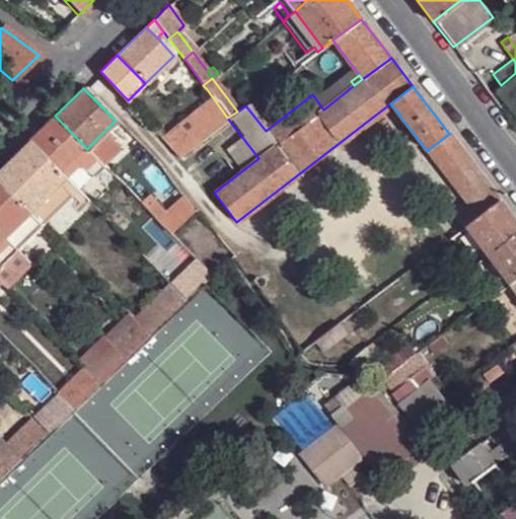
[(227,118),(207,89),(194,99),(165,127),(157,133),(177,155),(227,118)]
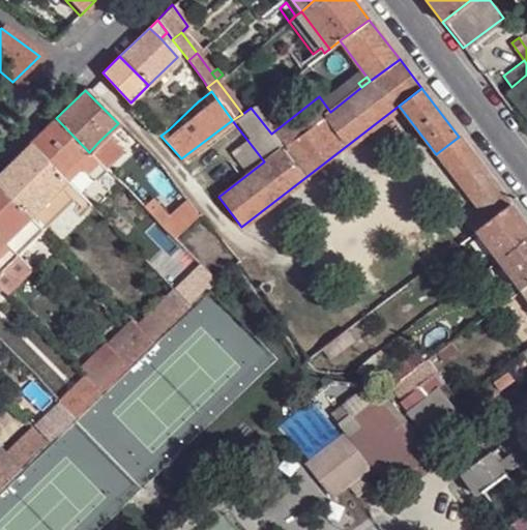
[(56,118),(29,144),(62,179),(68,172),(77,165),(89,152),(56,118)]
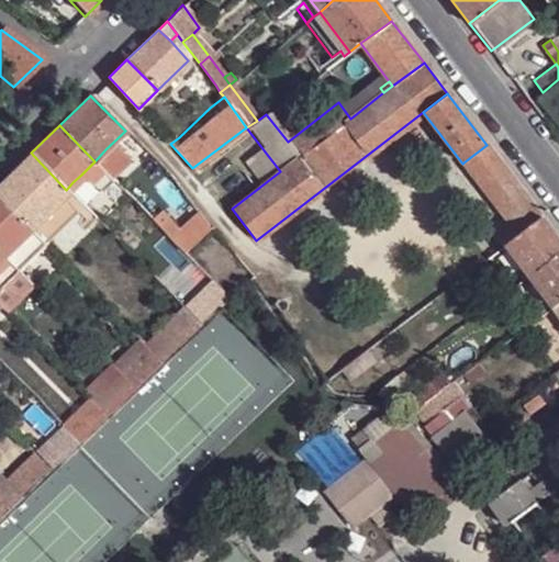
[(496,157),(487,145),(464,163),(472,176),(496,157)]
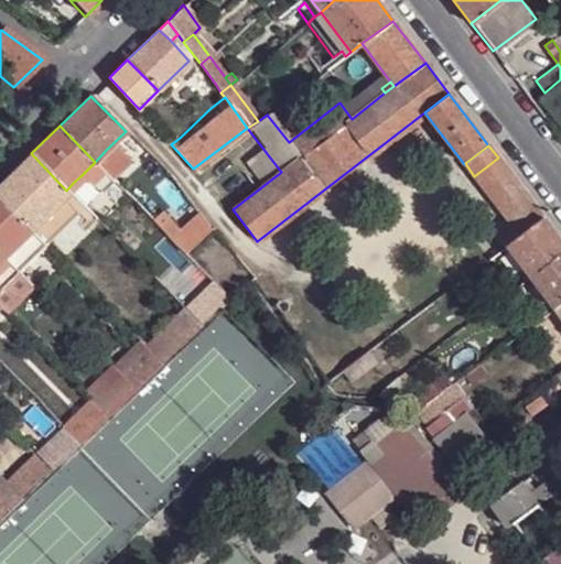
[(95,162),(105,172),(116,161),(106,150),(95,162)]
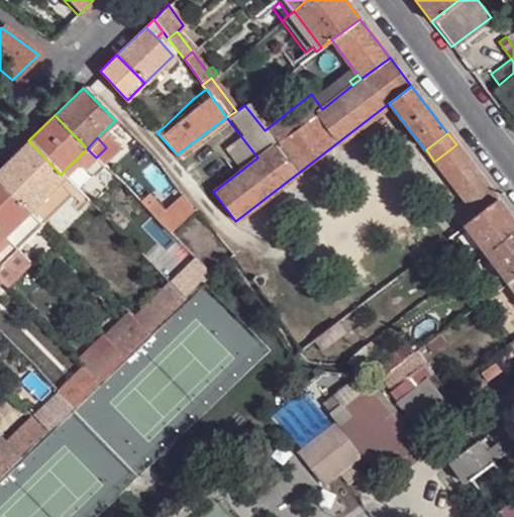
[(28,140),(0,169),(0,184),(27,212),(64,177),(61,175),(28,140)]
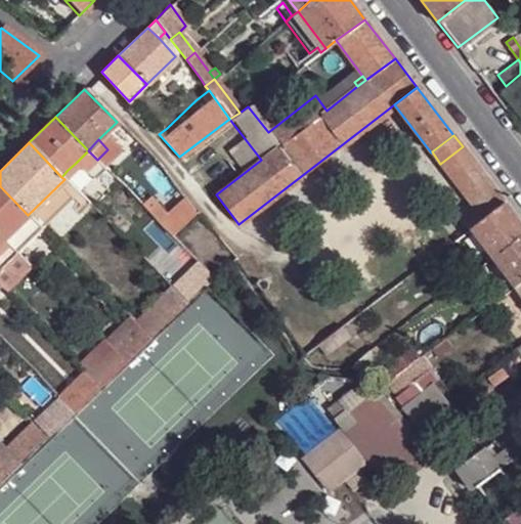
[(463,146),(440,164),(468,200),(483,219),(505,203),(463,146)]
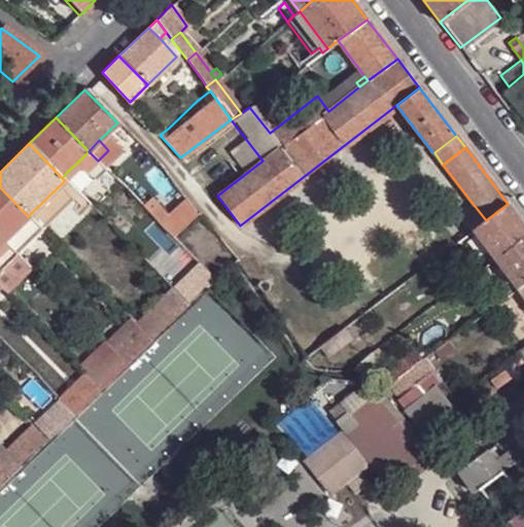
[(98,161),(89,151),(76,164),(93,181),(105,169),(98,161)]
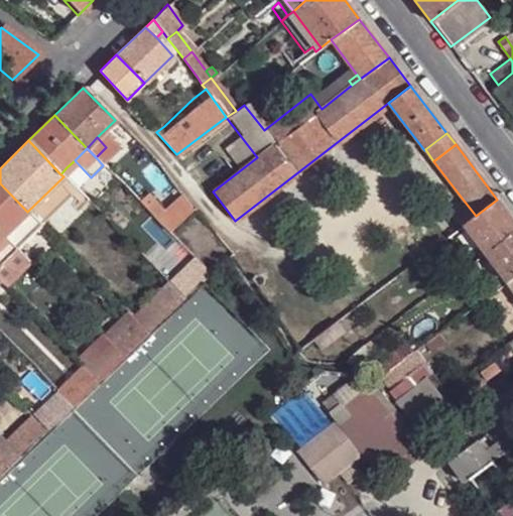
[(75,160),(67,167),(84,184),(91,177),(75,160)]
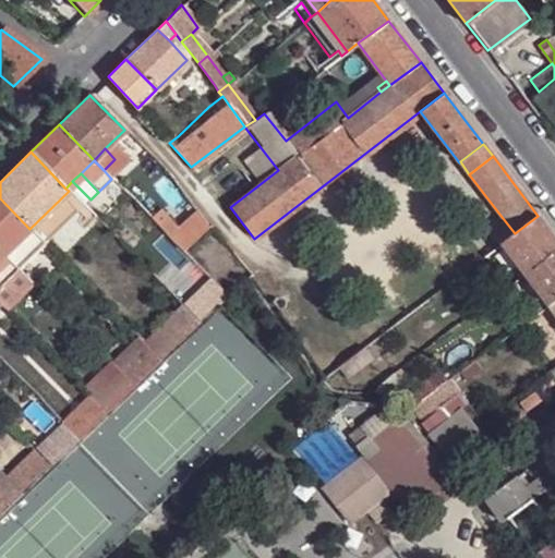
[(29,229),(44,243),(74,211),(65,203),(73,196),(69,191),(29,229)]
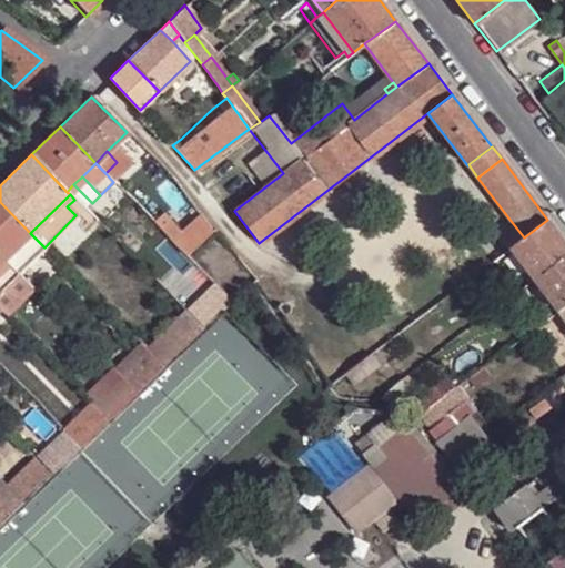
[(0,257),(3,261),(30,233),(0,202),(0,257)]
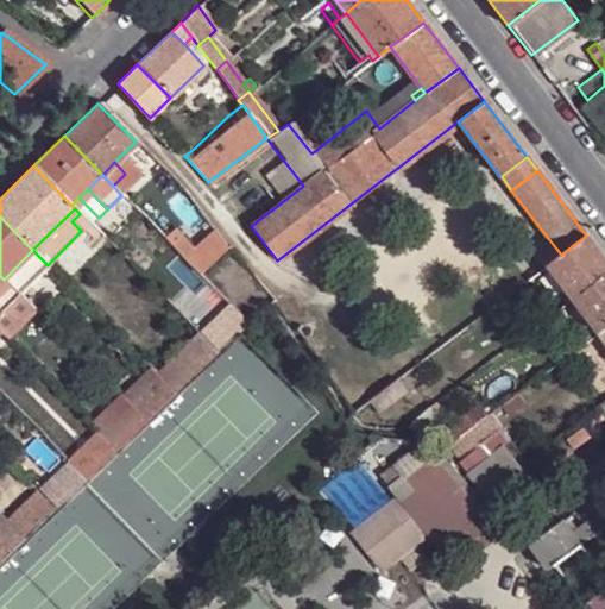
[(205,219),(183,239),(194,251),(215,232),(205,219)]
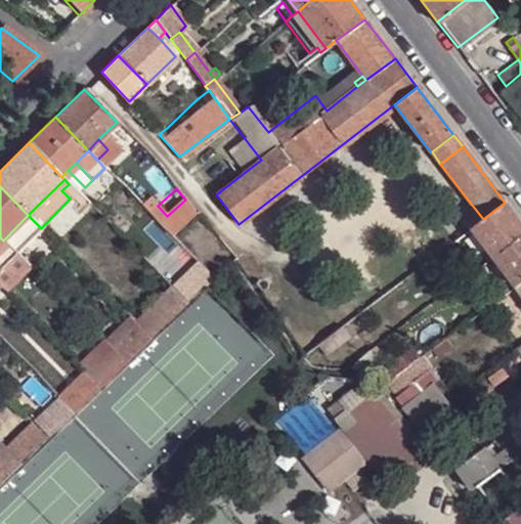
[(148,212),(157,205),(149,198),(141,206),(148,212)]
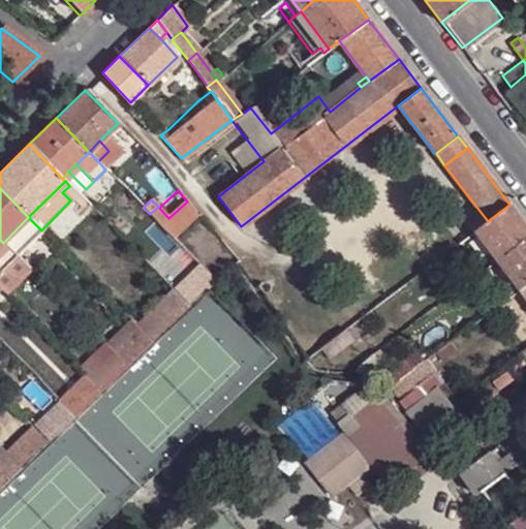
[(196,215),(187,201),(168,218),(161,225),(173,237),(196,215)]
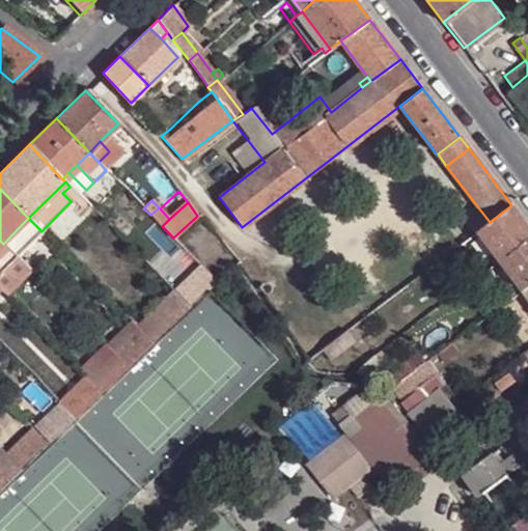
[(477,231),(490,222),(474,202),(462,212),(477,231)]
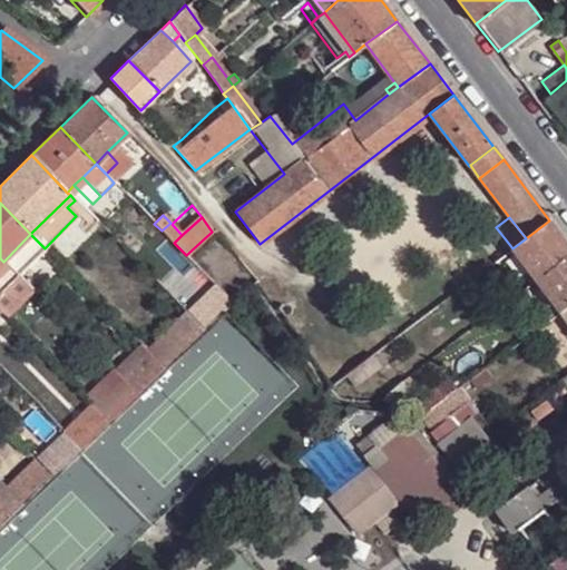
[(566,256),(566,244),(549,220),(526,238),(512,248),(536,279),(566,256)]
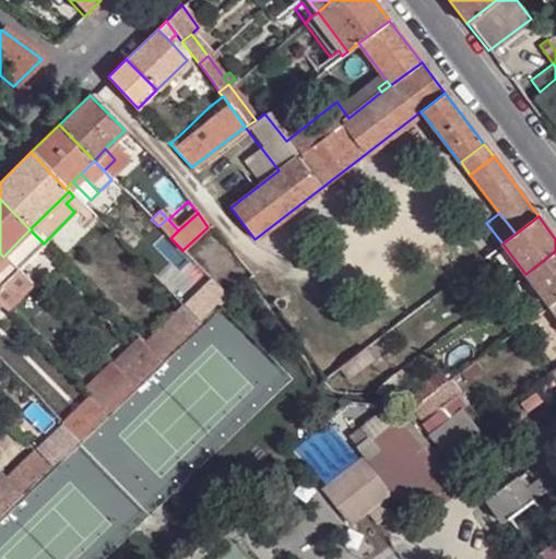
[(167,218),(158,226),(170,238),(178,230),(168,219),(167,218)]
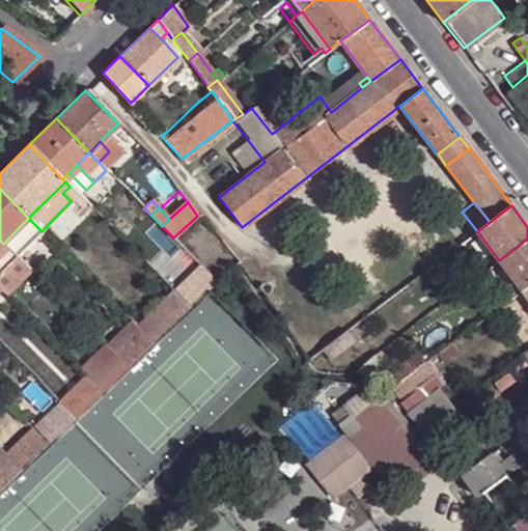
[(28,218),(3,244),(17,256),(42,231),(28,218)]
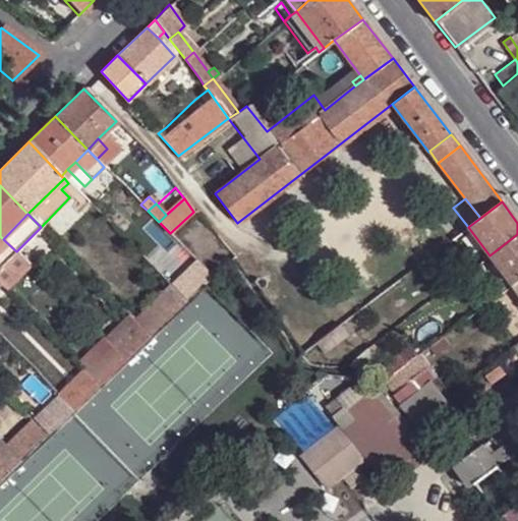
[(517,234),(490,255),(511,284),(517,278),(517,234)]
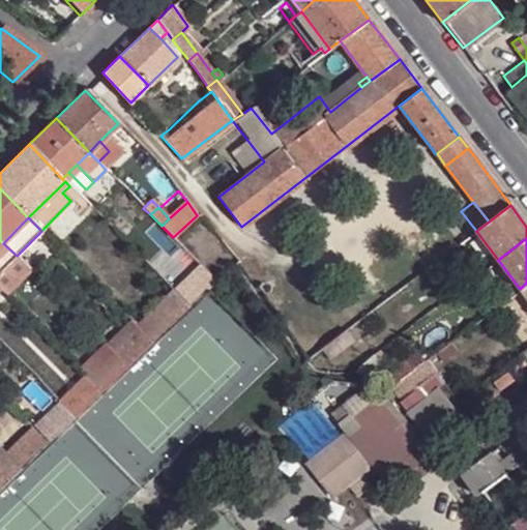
[(17,256),(3,243),(0,246),(0,281),(21,261),(17,256)]
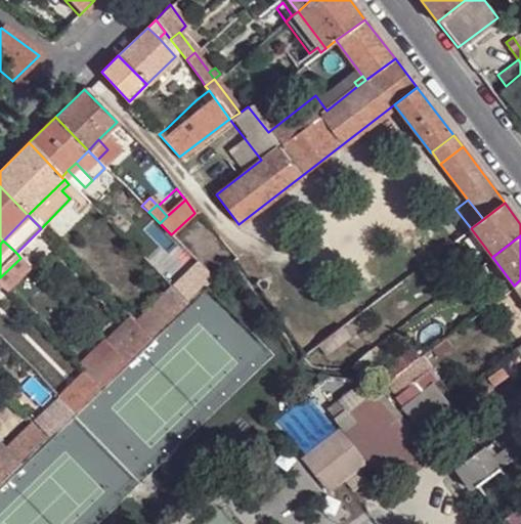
[(435,255),(421,266),(429,276),(442,265),(435,255)]
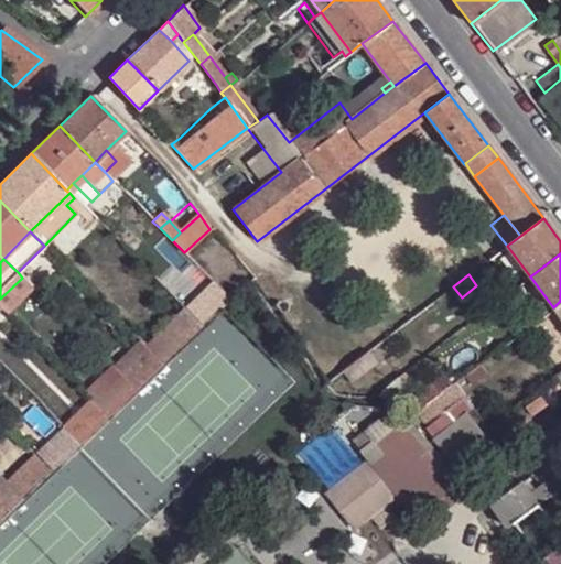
[(229,299),(216,286),(187,313),(201,326),(229,299)]
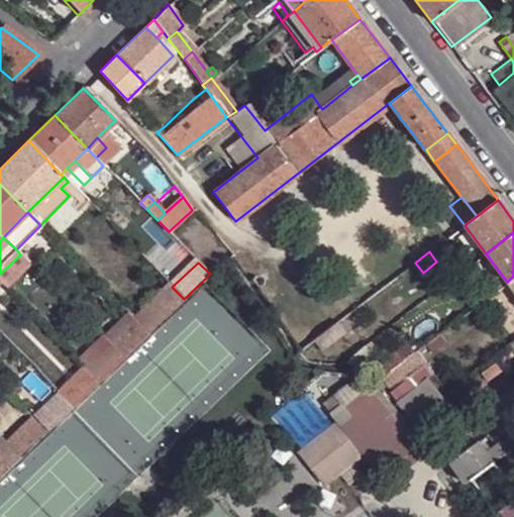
[(172,287),(165,281),(128,315),(130,316),(147,334),(184,299),(172,287)]
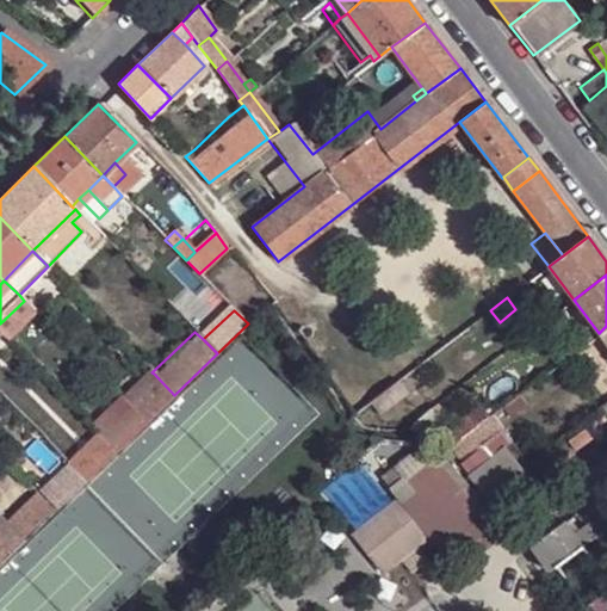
[(174,395),(154,374),(124,401),(128,406),(146,423),(174,395)]
